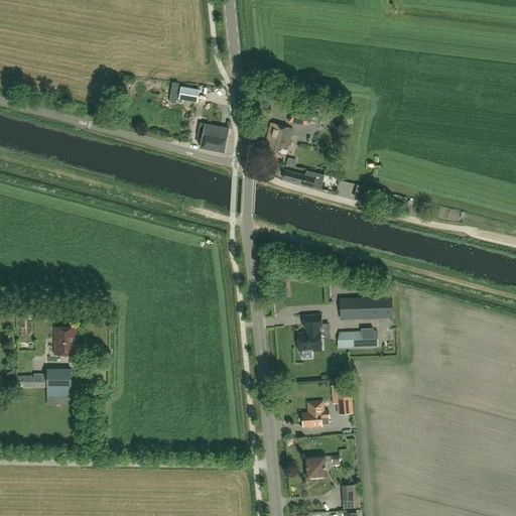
[(200,90),(180,87),(178,99),(198,102),(200,90)]
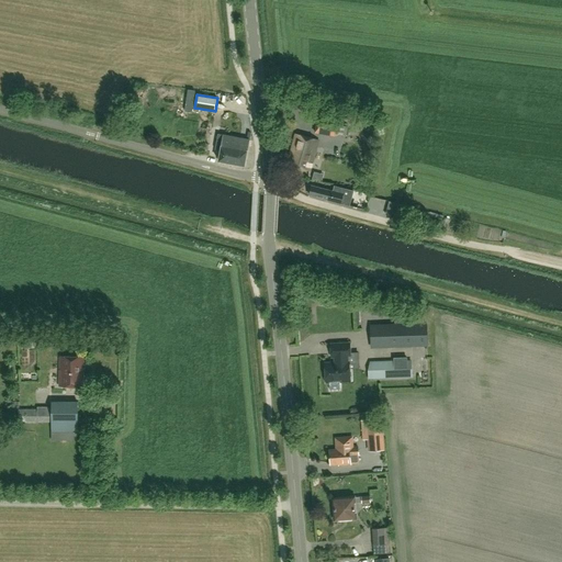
[(315,132),(334,135),(346,137),(347,127),(336,125),(336,124),(336,123),(317,120),(315,132)]
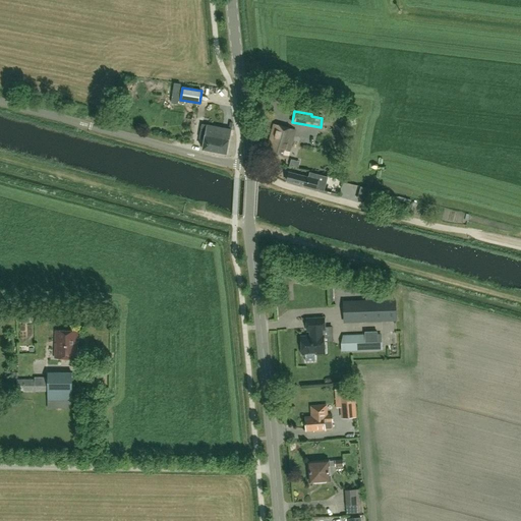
[(274,124),(267,153),(287,159),(295,130),(274,124)]
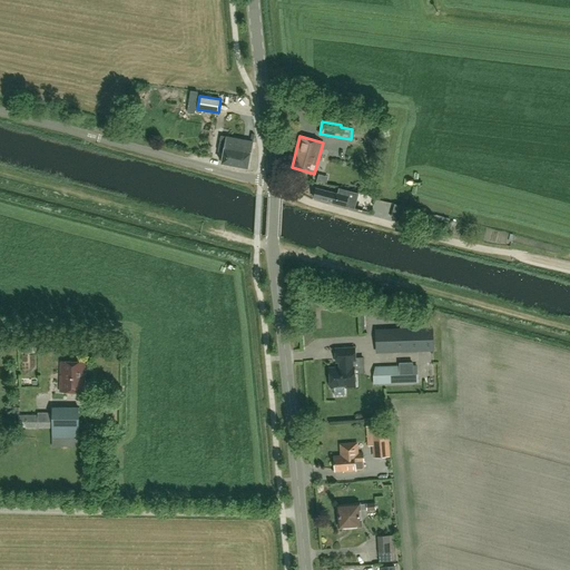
[(223,154),(222,164),(247,168),(252,141),(219,137),(217,153),(223,154)]
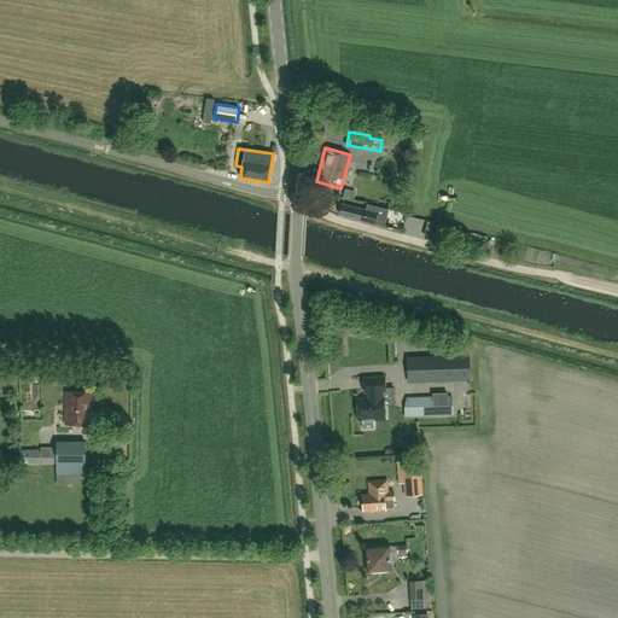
[(390,210),(382,209),(368,205),(367,210),(343,204),(340,214),(374,222),(374,223),(385,226),(390,210)]
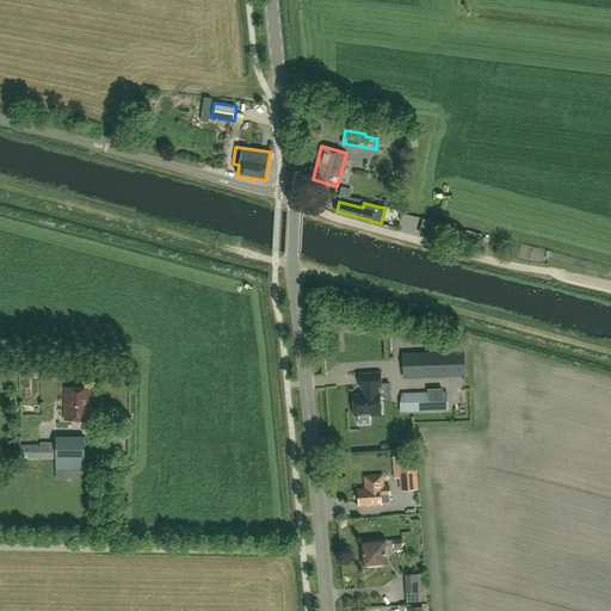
[(454,227),(433,222),(430,235),(450,240),(454,227)]
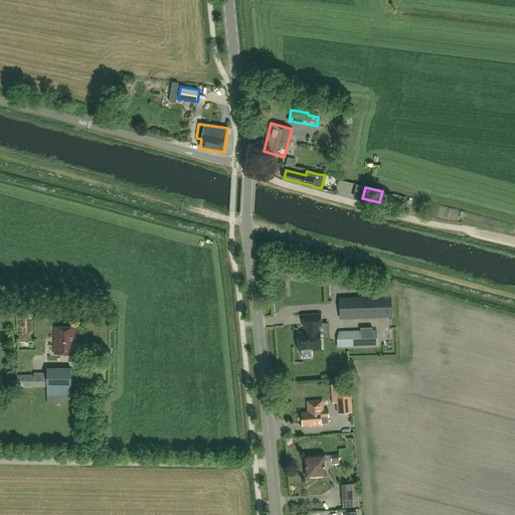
[(390,297),(340,298),(340,319),(390,318),(390,297)]
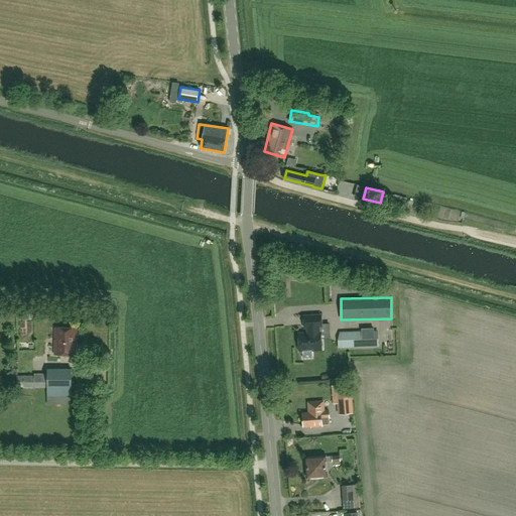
[(299,351),(321,350),(320,333),(319,333),(319,327),(321,327),(320,315),(303,316),(304,328),(307,328),(307,334),(298,334),(299,351)]
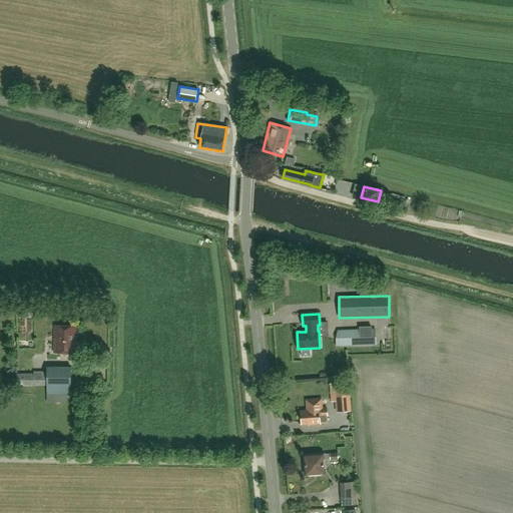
[(54,353),(76,354),(76,327),(55,326),(54,353)]
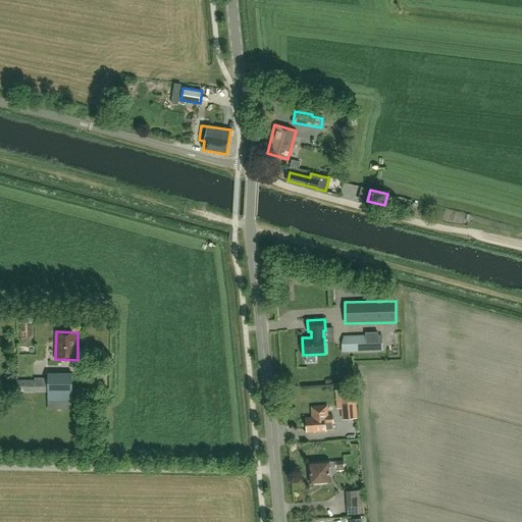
[(382,335),(378,335),(347,336),(347,352),(378,351),(382,351),(382,335)]
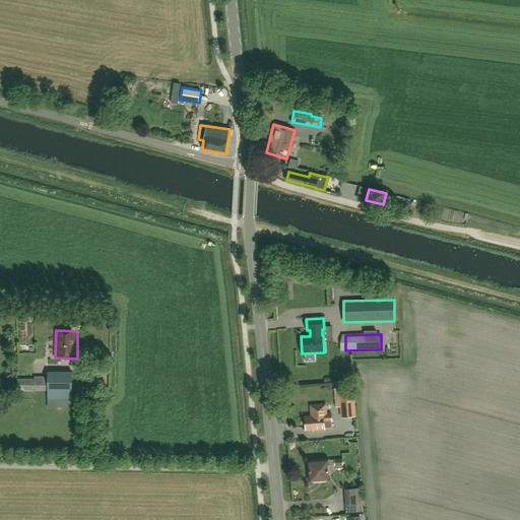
[(72,407),(72,396),(72,373),(48,373),(48,379),(17,379),(17,391),(48,391),(48,399),(47,407),(72,407)]
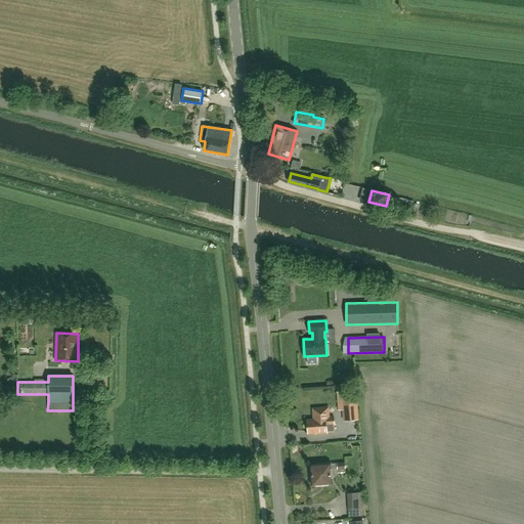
[(359,420),(356,390),(341,391),(343,421),(359,420)]
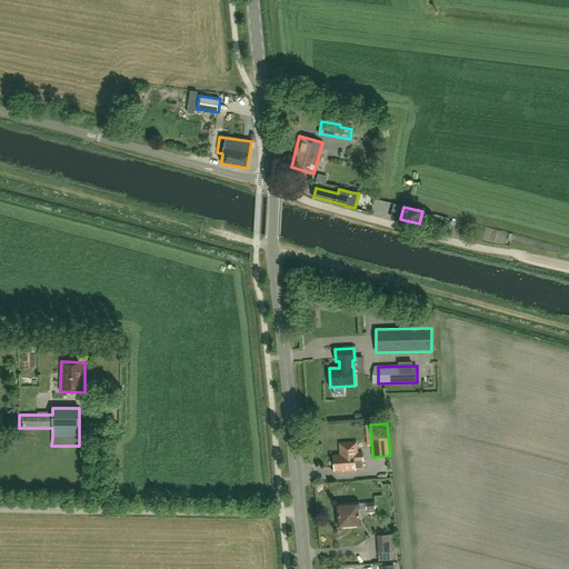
[(339,445),(340,456),(333,457),(335,470),(342,469),(342,470),(355,470),(355,469),(361,469),(362,467),(362,461),(363,461),(362,453),(356,455),(356,443),(339,445)]
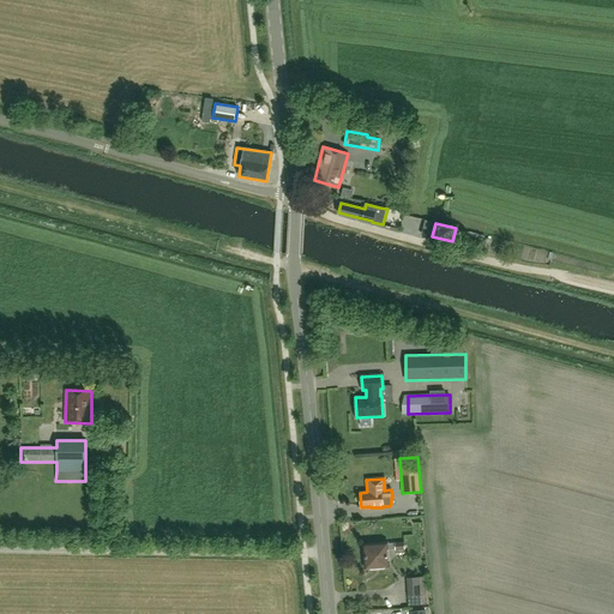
[(366,567),(389,566),(387,549),(404,548),(404,541),(386,543),(386,542),(363,545),(366,567)]
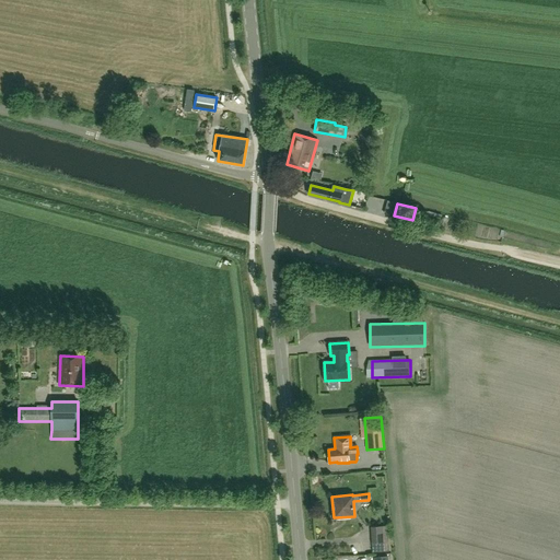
[(389,551),(388,541),(387,526),(371,527),(373,543),(373,552),(389,551)]
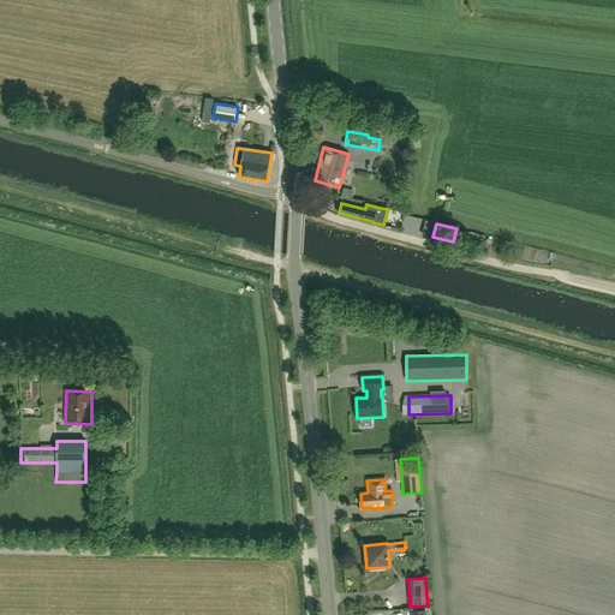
All buildings are outlined.
